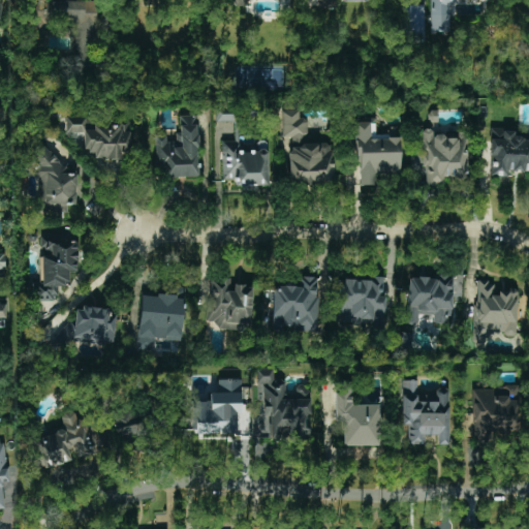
[(96,69),(98,1),(47,0),(45,0),(31,0),(31,36),(44,36),(45,22),(74,22),(73,68),(96,69)]
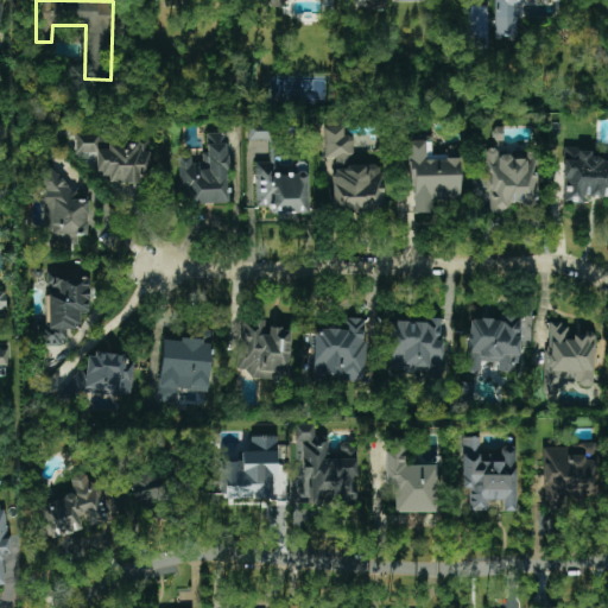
[(520,0),(493,0),(493,37),(520,37),(520,0)]
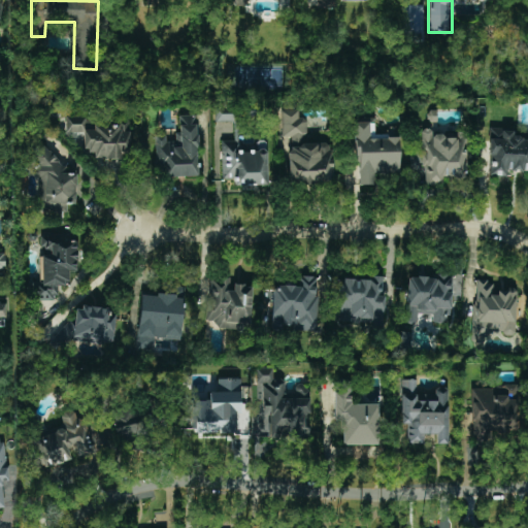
[(423,41),(423,4),(404,5),(405,42),(423,41)]
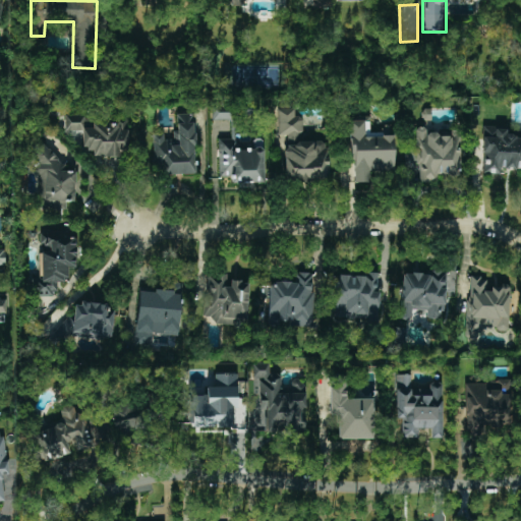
[(286,181),(329,181),(329,148),(325,148),(325,140),(303,140),(302,117),(295,117),(295,109),(278,109),(278,135),(286,135),(286,181)]
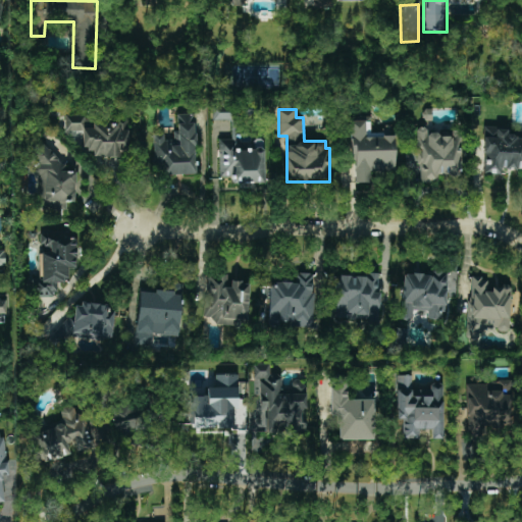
[(195,174),(195,114),(177,114),(177,133),(173,133),(173,140),(164,140),(164,134),(155,134),(155,175),(195,174)]
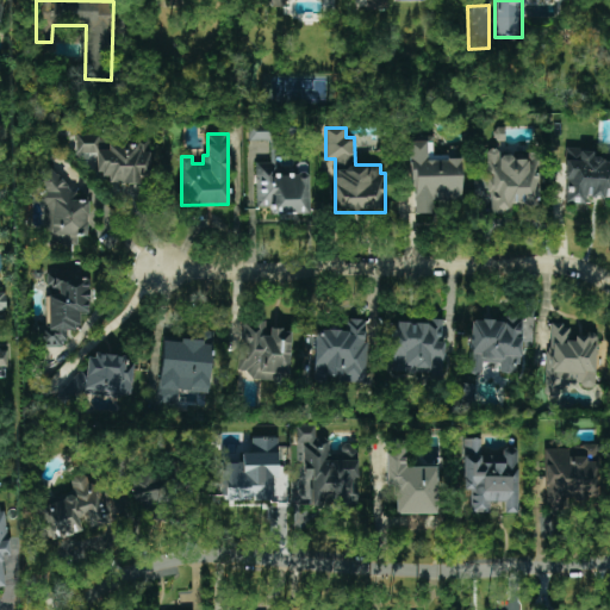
[(97,153),(97,174),(109,174),(110,184),(150,184),(149,141),(100,141),(100,135),(76,135),(76,154),(97,153)]
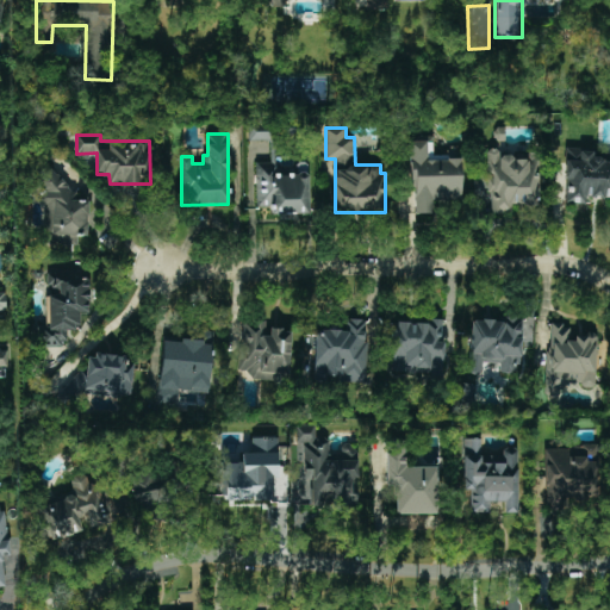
[(461,199),(461,154),(434,155),(434,137),(411,138),(412,215),(434,213),(434,200),(461,199)]
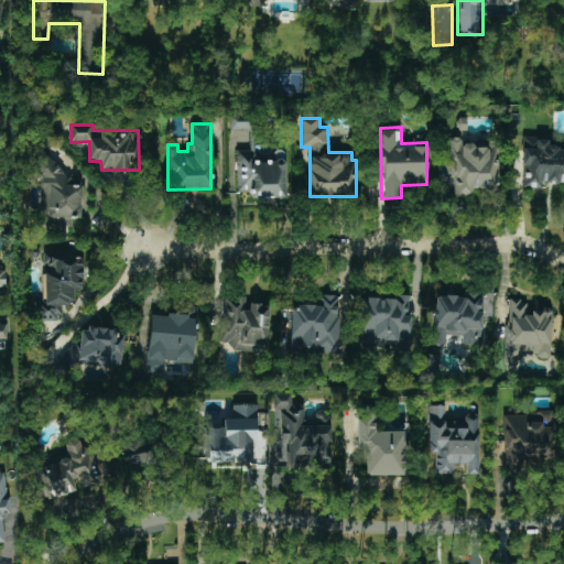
[(497,142),(462,143),(461,138),(448,139),(451,188),(454,187),(454,197),(474,196),(474,190),(498,188),(497,142)]
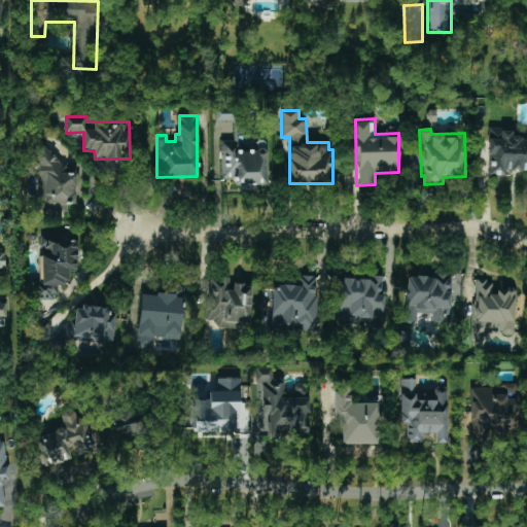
[(526,138),(513,138),(514,129),(490,129),(488,175),(506,176),(506,170),(526,170),(526,138)]
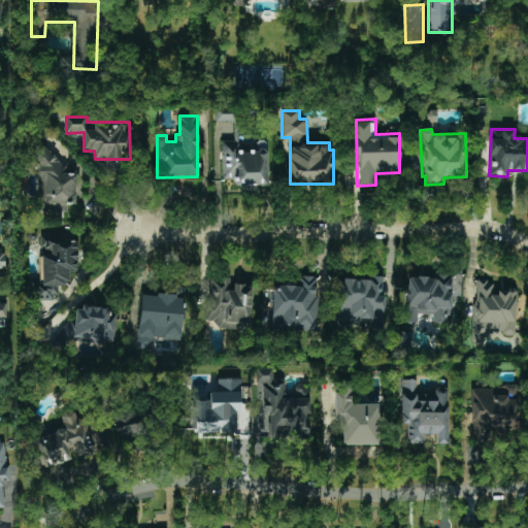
[(267,185),(267,142),(221,143),(222,179),(234,179),(234,185),(267,185)]
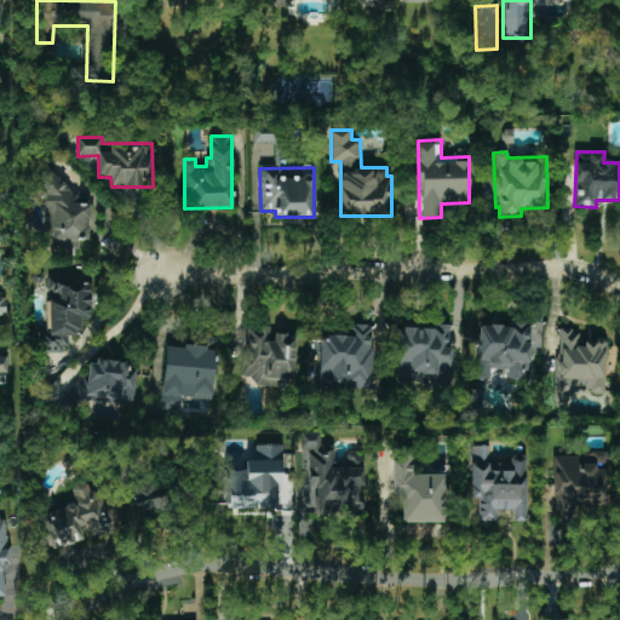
[(40,248),(79,250),(79,240),(89,240),(90,204),(76,204),(76,194),(67,194),(67,174),(41,173),(40,248)]
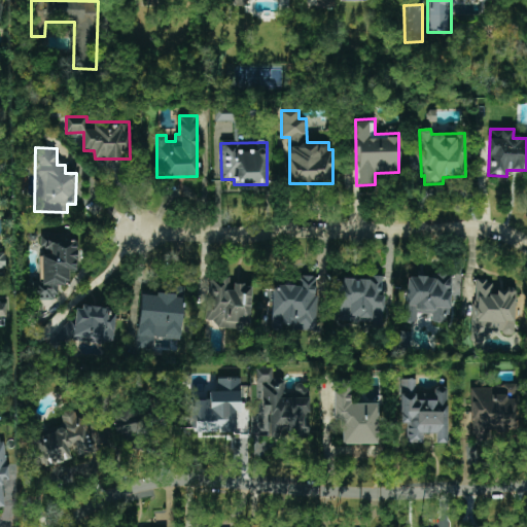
[(40,236),(41,282),(34,282),(34,299),(57,299),(57,284),(69,284),(69,270),(76,270),(76,236),(40,236)]
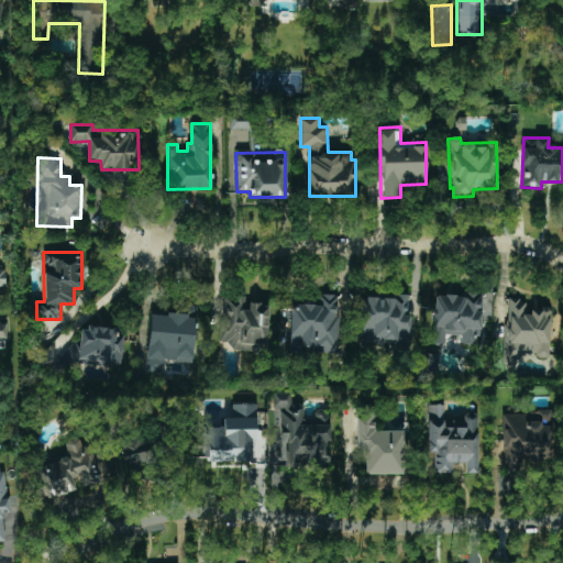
[(434,295),(432,345),(444,345),(445,335),(462,335),(461,344),(479,345),(482,294),(465,293),(465,297),(434,295)]
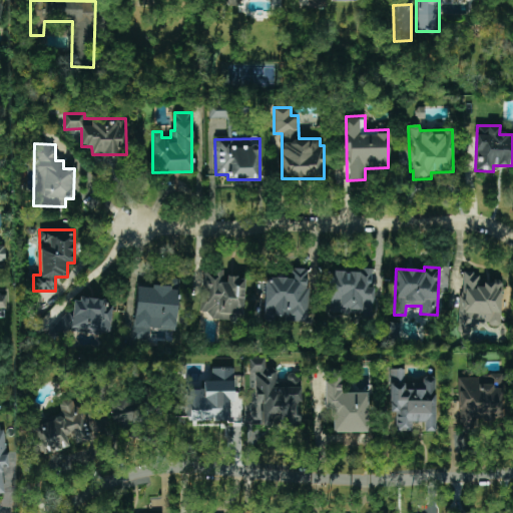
[(308,322),(309,269),(291,269),(291,278),(266,278),(265,320),(276,321),(276,316),(284,316),(284,322),(308,322)]
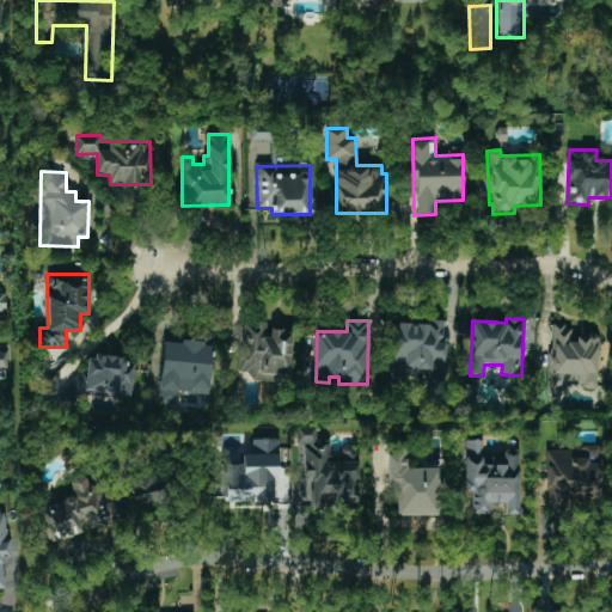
[(393,373),(445,375),(445,343),(442,343),(444,320),(429,320),(428,324),(396,323),(393,373)]
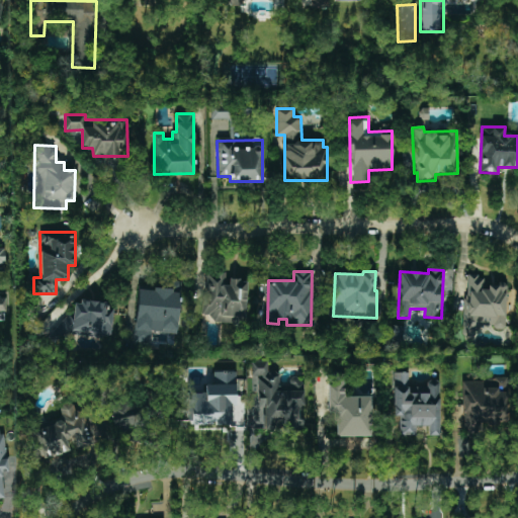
[(245,324),(247,280),(226,279),(226,273),(204,273),(202,315),(212,315),(211,323),(245,324)]
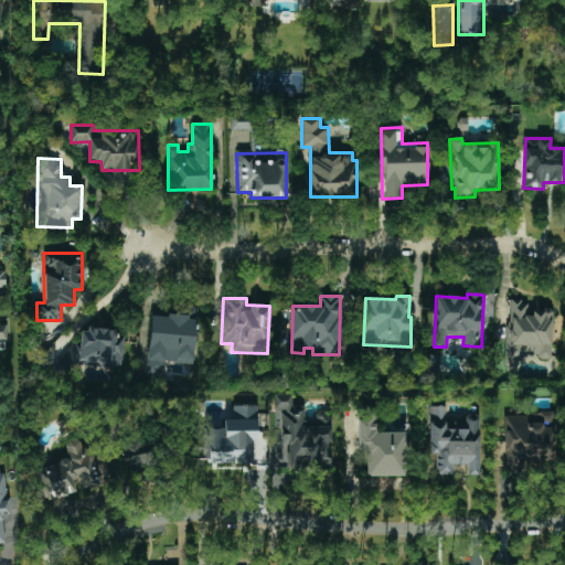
[(551,358),(553,312),(526,311),(526,301),(510,300),(505,363),(525,364),(525,356),(551,358)]
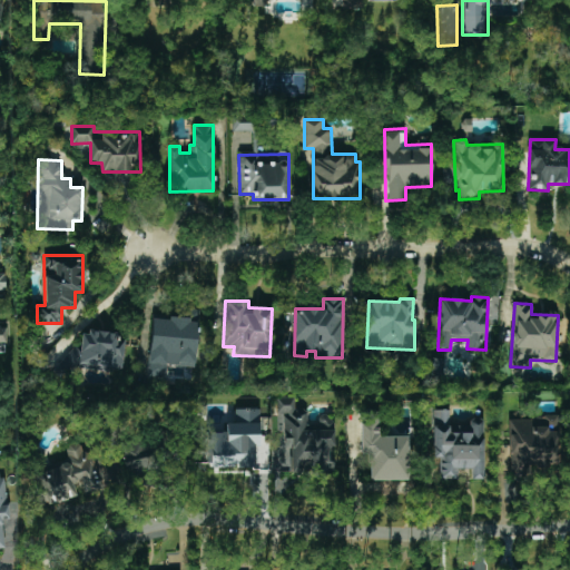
[(148,376),(166,377),(166,365),(195,366),(197,316),(150,314),(148,376)]
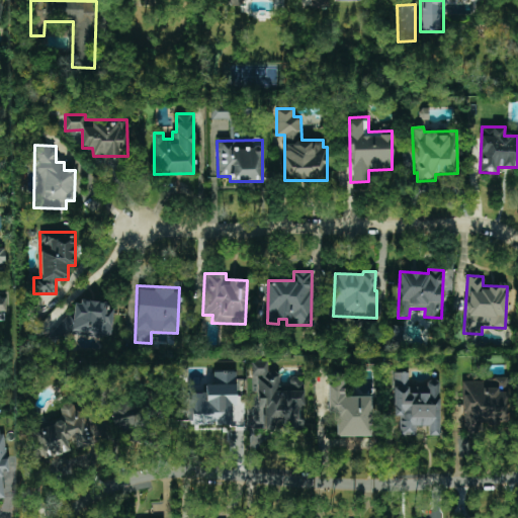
[(111,335),(113,310),(105,309),(105,303),(74,300),(74,314),(59,313),(57,338),(81,340),(82,332),(111,335)]
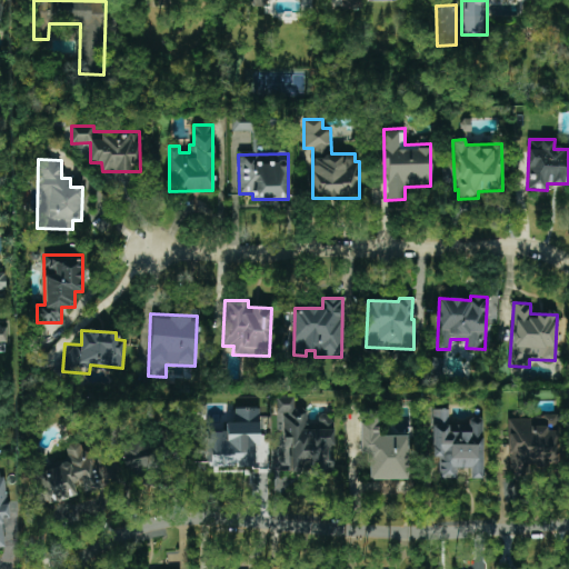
[(333,471),(333,417),(318,417),(318,423),(307,423),(307,409),(295,409),(295,396),(276,396),(276,498),(288,498),(288,471),(333,471)]
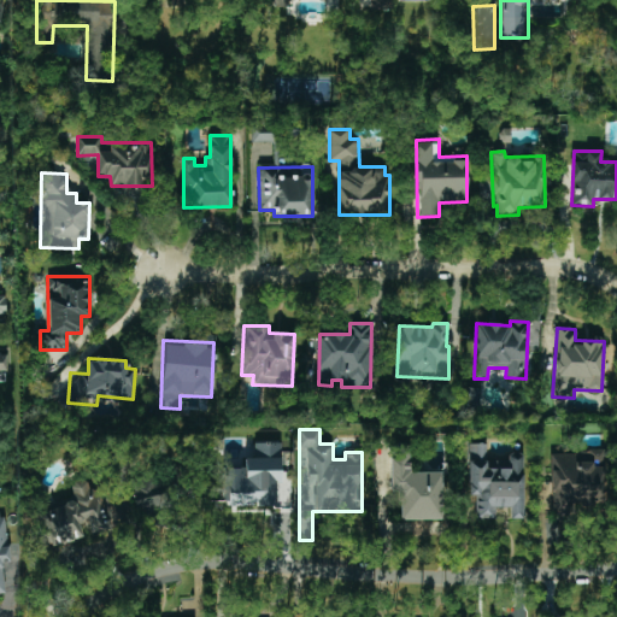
[(282,442),(254,442),(254,458),(244,458),(244,469),(221,469),(221,505),(275,506),(275,483),(281,483),(282,442)]
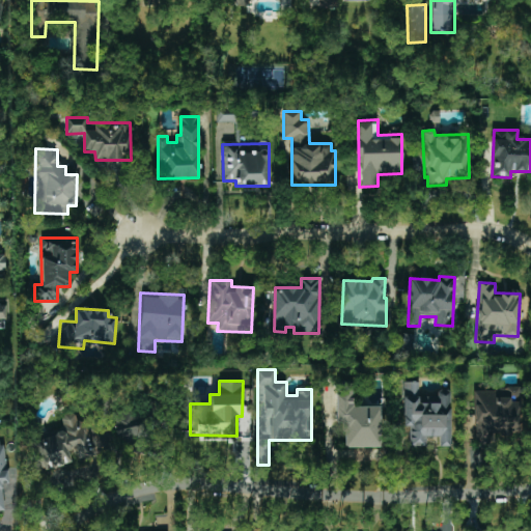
[(450,390),(437,390),(437,397),(419,397),(419,383),(403,383),(402,426),(409,426),(409,447),(426,447),(426,438),(439,438),(438,446),(449,447),(450,390)]
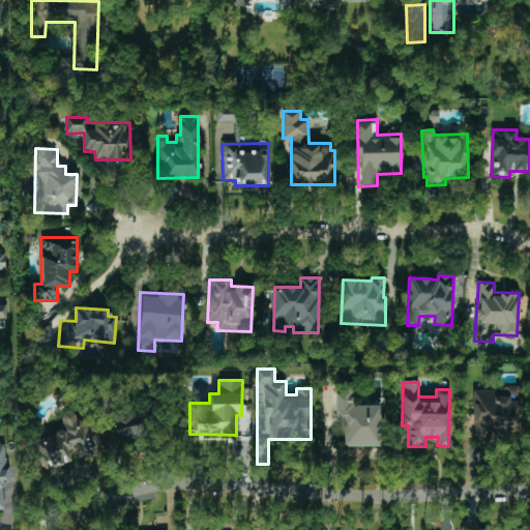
[(380,406),(352,406),(352,383),(335,383),(335,422),(344,422),(344,446),(380,447),(380,406)]
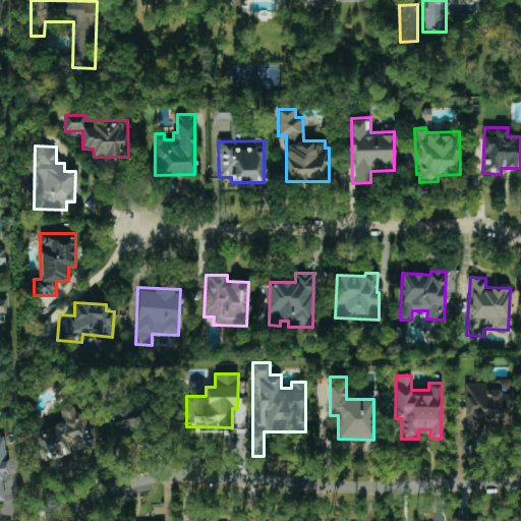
[(511,394),(512,383),(502,382),(502,394),(511,394)]
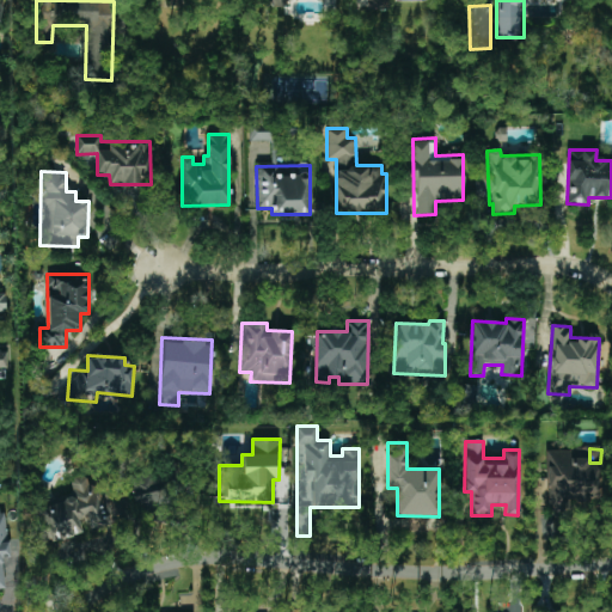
[(600,464),(588,464),(587,450),(546,450),(548,508),(562,508),(562,500),(600,500),(600,464)]
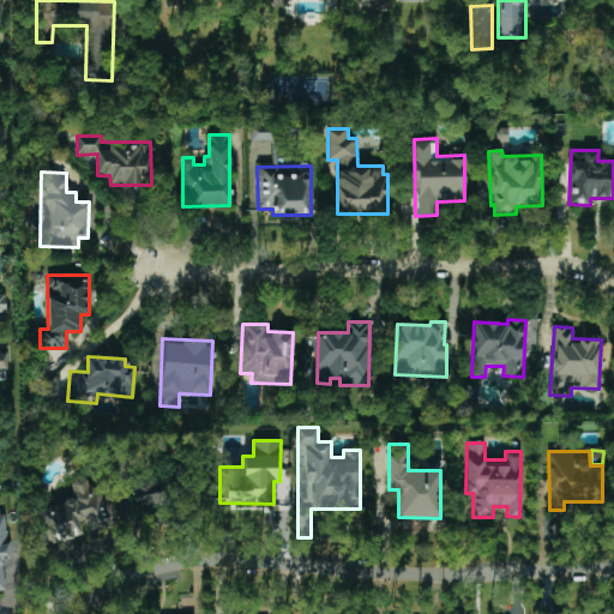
[(134,512),(175,504),(172,482),(158,486),(156,473),(127,477),(134,512)]
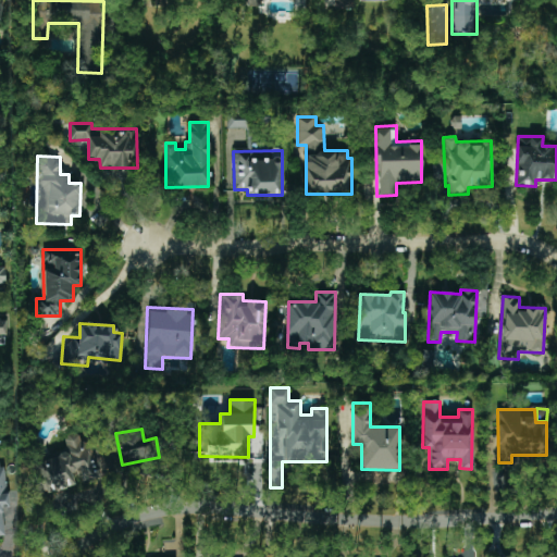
[(67,454),(32,462),(39,494),(75,485),(72,473),(79,472),(82,482),(97,478),(90,447),(82,449),(78,433),(63,436),(67,454)]
